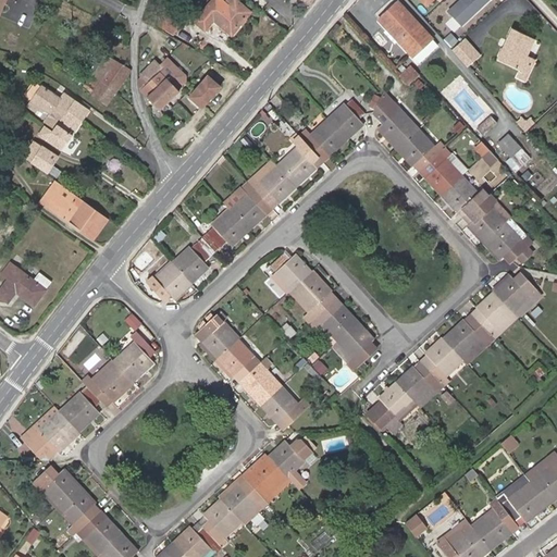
[(250,12),(235,0),(234,0),(230,7),(224,2),(221,0),(212,0),(195,21),(205,31),(213,21),(232,35),(250,12)]
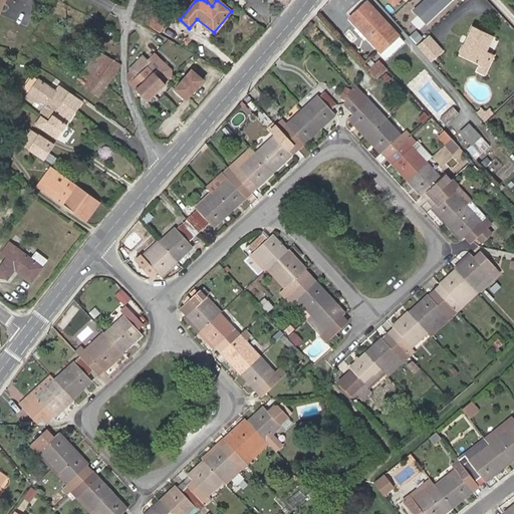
[(424,0),(413,11),(425,24),(450,0),(424,0)]
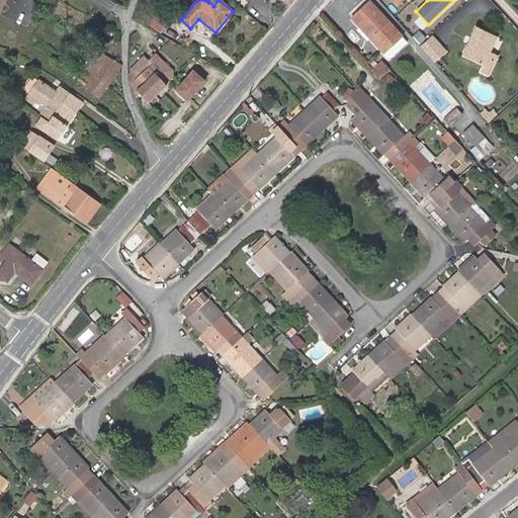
[(371,2),(353,18),(389,58),(406,41),(371,2)]
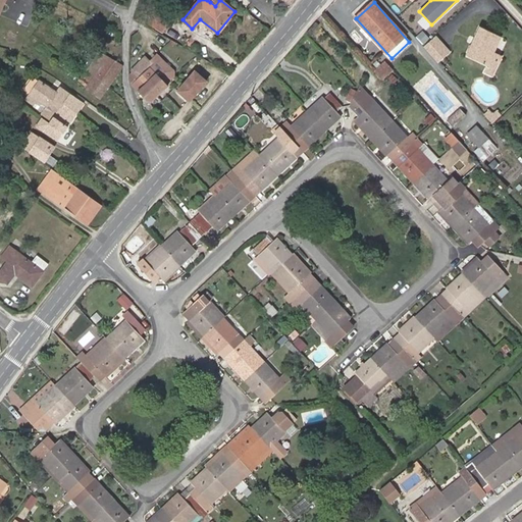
[(156,12),(149,24),(162,33),(169,20),(156,12)]
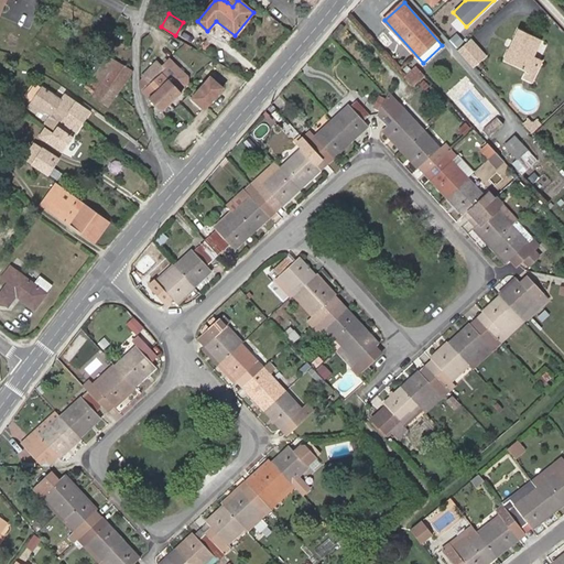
[(530,63),(539,67),(541,62),(532,57),(541,41),(517,30),(502,61),(524,72),(525,72),(530,63)]
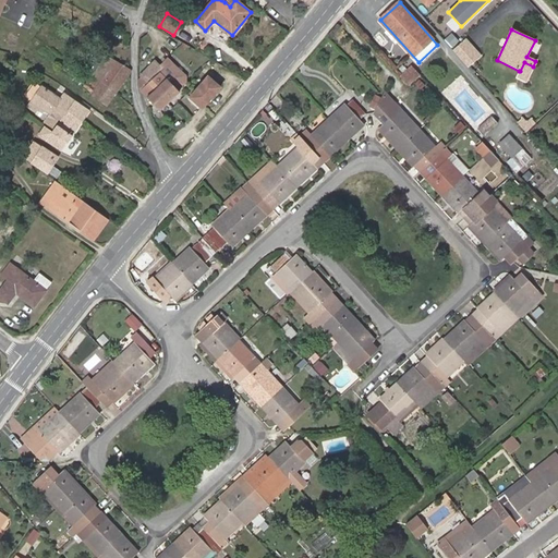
[(452,51),(468,68),(481,56),(465,38),(452,51)]
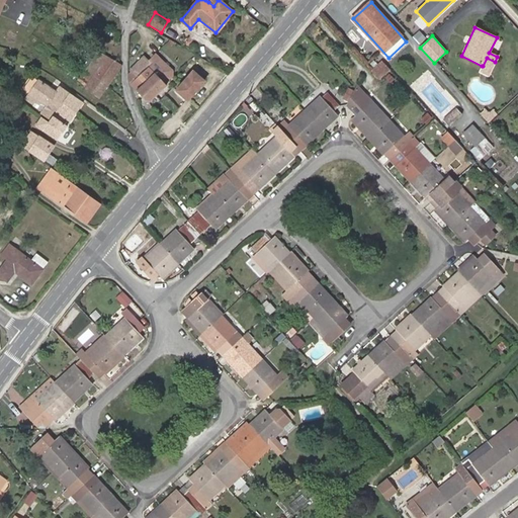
[(86,71),(107,85),(120,66),(98,52),(86,71)]
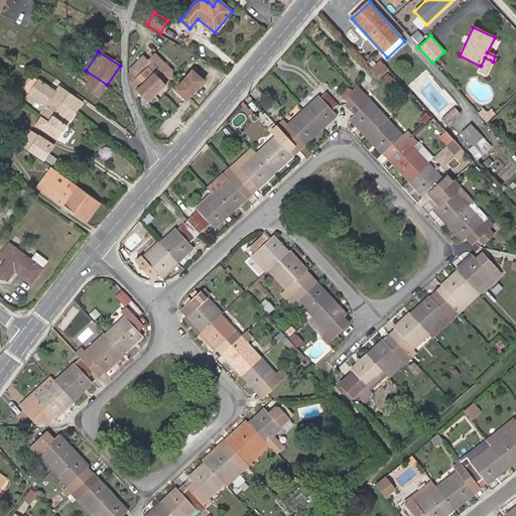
[(128,73),(129,81),(133,87),(147,103),(165,85),(159,79),(162,75),(167,70),(153,56),(148,60),(140,54),(128,73)]
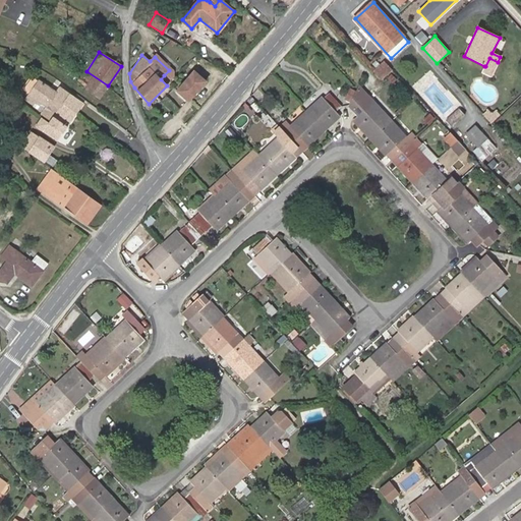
[(489,76),(494,70),(498,62),(489,58),(485,66),(484,66),(481,73),(487,75),(489,76)]
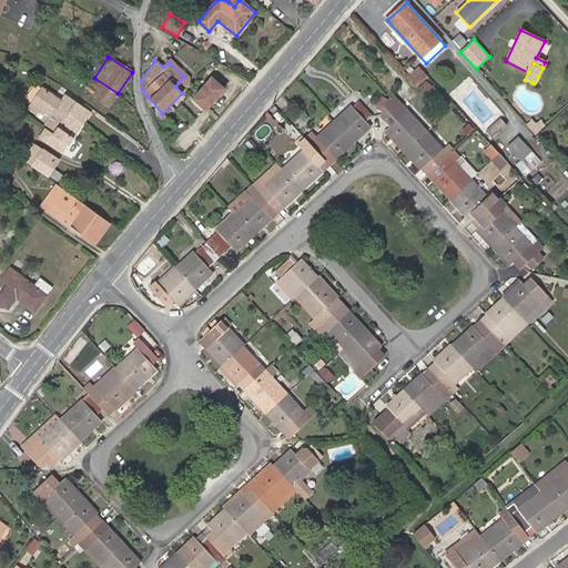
[(419,83),(427,77),(418,68),(414,72),(409,68),(406,71),(411,75),(407,78),(415,88),(419,83)]
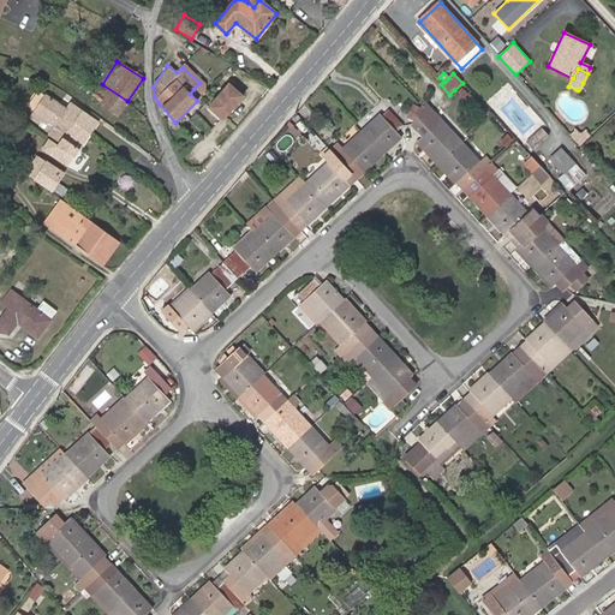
[(230,83),(210,106),(224,118),(244,95),(230,83)]
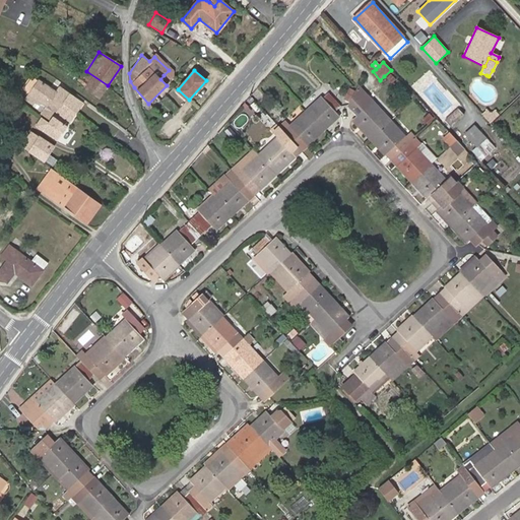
[(78,84),(99,99),(108,85),(86,71),(78,84)]
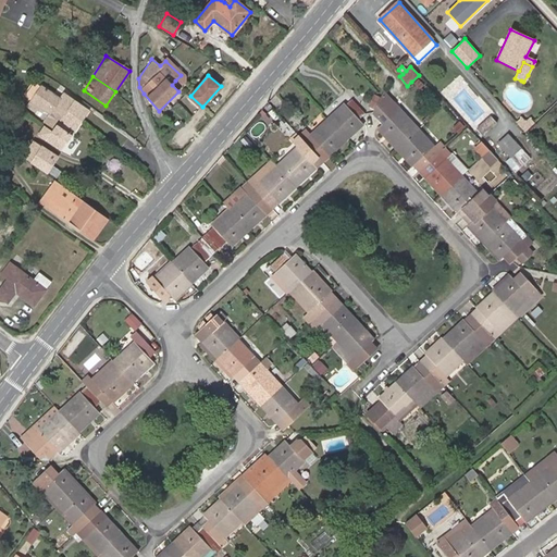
[(175,81),(172,85),(178,91),(182,87),(175,81)]
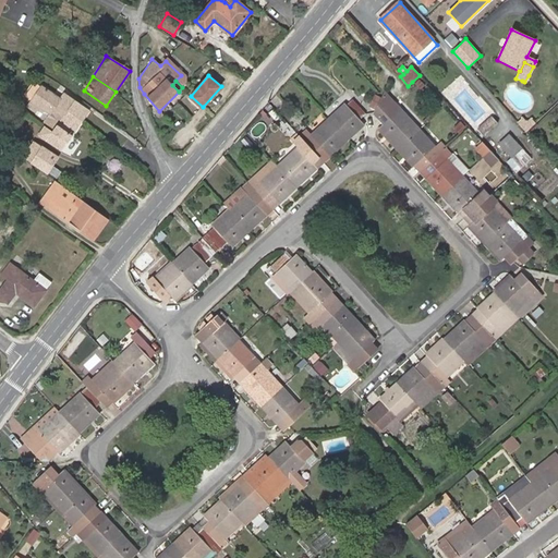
[(55,129),(58,124),(67,111),(82,121),(88,109),(64,94),(60,98),(57,104),(50,98),(53,94),(43,86),(41,87),(34,82),(25,95),(33,100),(28,107),(35,112),(37,110),(39,106),(45,110),(51,113),(44,124),(53,130),(55,129)]
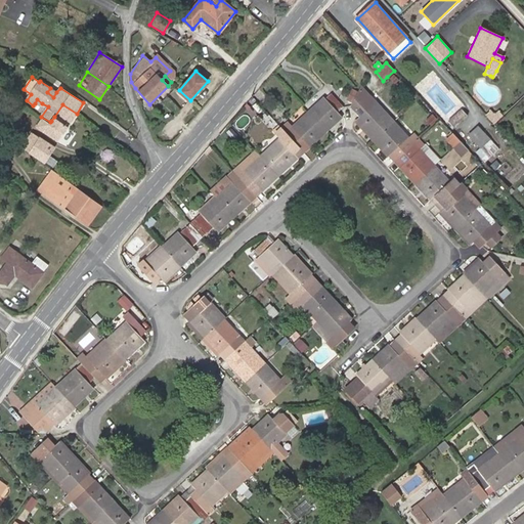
[(374,140),(394,121),(361,86),(360,87),(357,92),(352,102),(350,106),(353,111),(359,117),(357,119),(355,120),(374,140)]
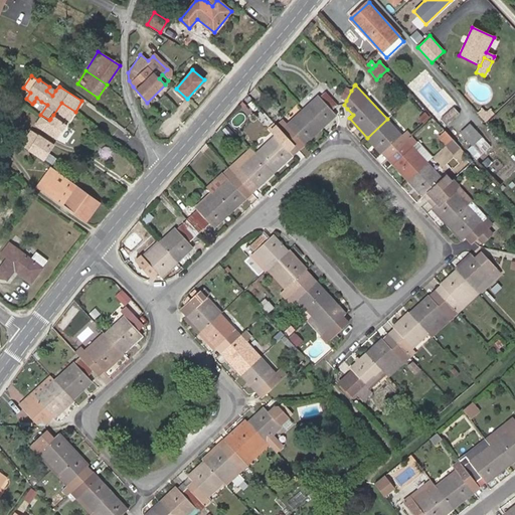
[(52,96),(55,91),(49,87),(46,91),(52,96)]
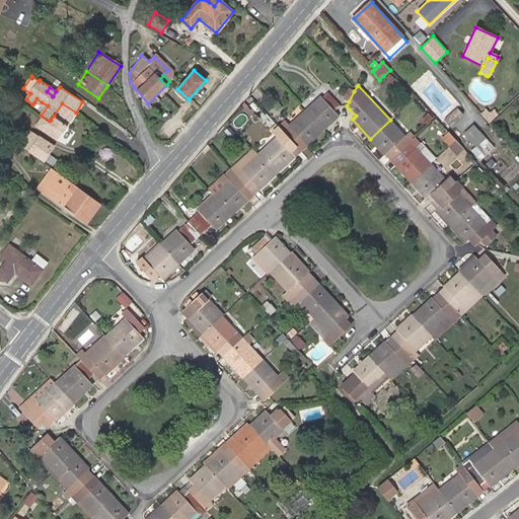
[(345,98),(349,101),(354,91),(349,89),(345,98)]
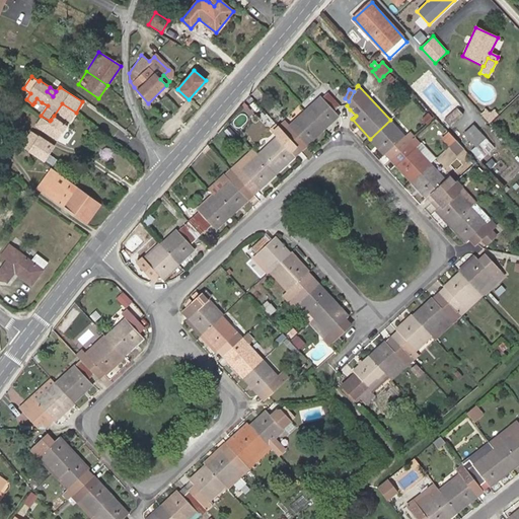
[(304,112),(322,131),(339,117),(335,112),(341,105),(328,92),(322,98),(320,96),(304,112)]
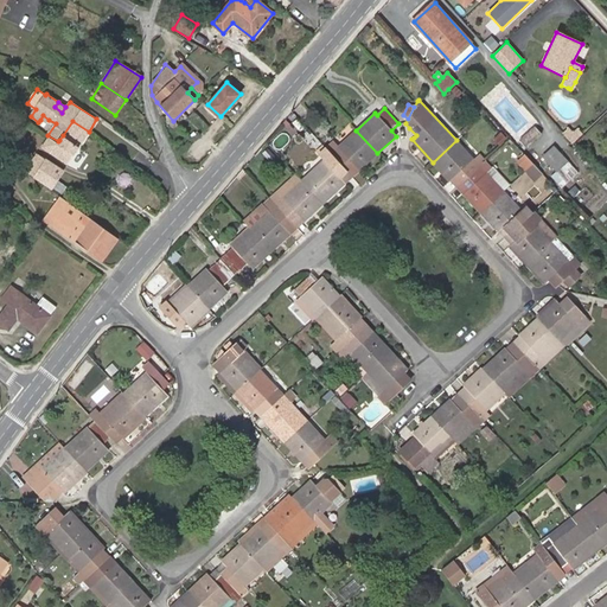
[(72,121),(63,135),(78,146),(89,132),(72,121)]
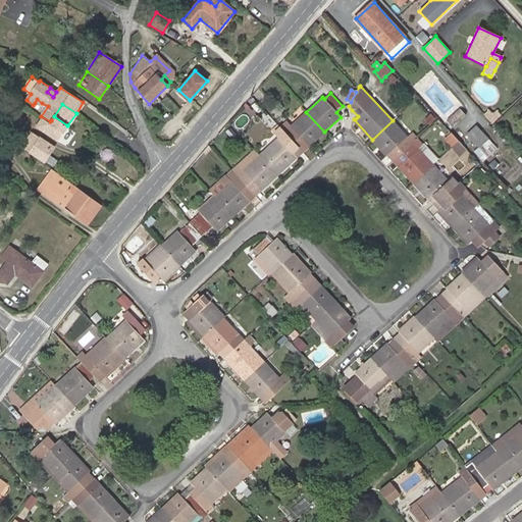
[(482,113),(490,123),(500,114),(494,108),(491,111),(489,112),(486,109),(482,113)]
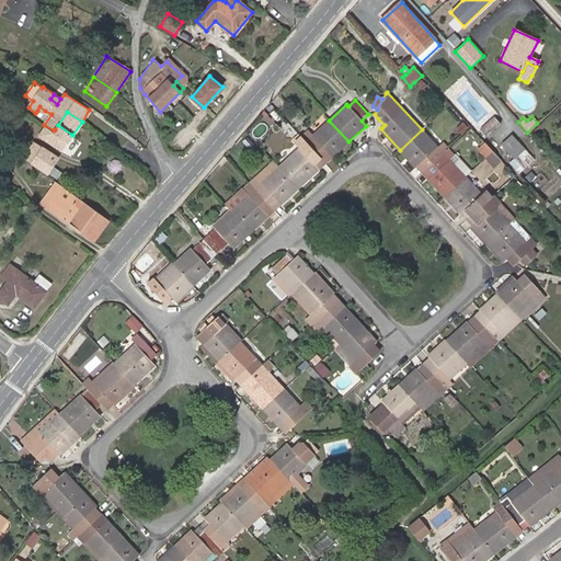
[(494,117),(480,129),(487,136),(500,124),(494,117)]
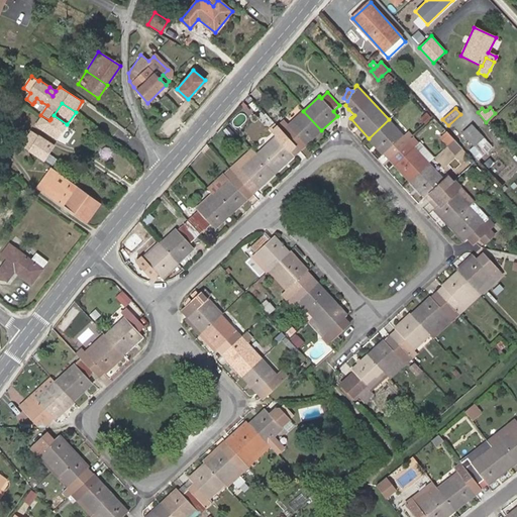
[(312,139),(321,130),(303,111),(287,126),(283,121),(278,126),(295,146),(301,141),(305,145),(312,139)]
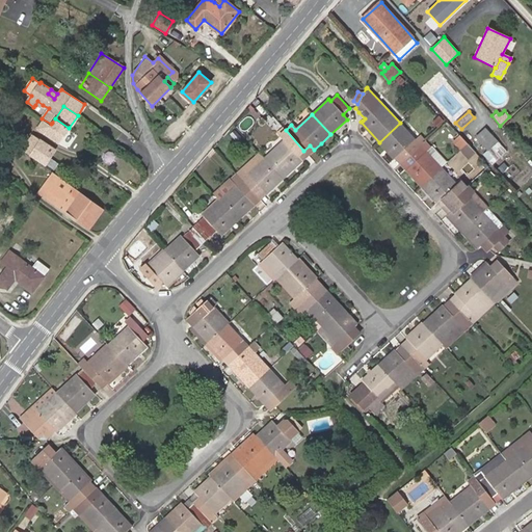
[(69,128),(55,118),(52,123),(51,124),(50,126),(43,121),(36,129),(58,144),(69,128)]
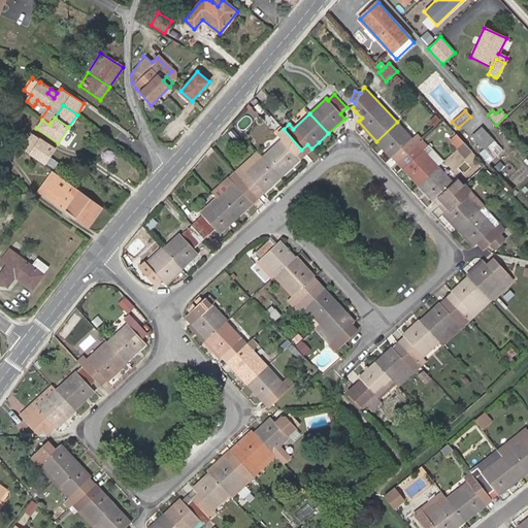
[(5,119),(0,126),(0,127),(6,131),(11,123),(5,119)]
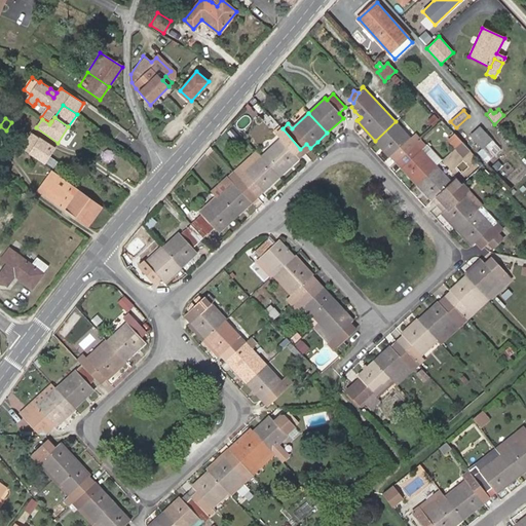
[(410,138),(396,121),(375,141),(376,143),(390,157),(396,152),(401,158),(420,140),(421,139),(416,133),(410,138)]
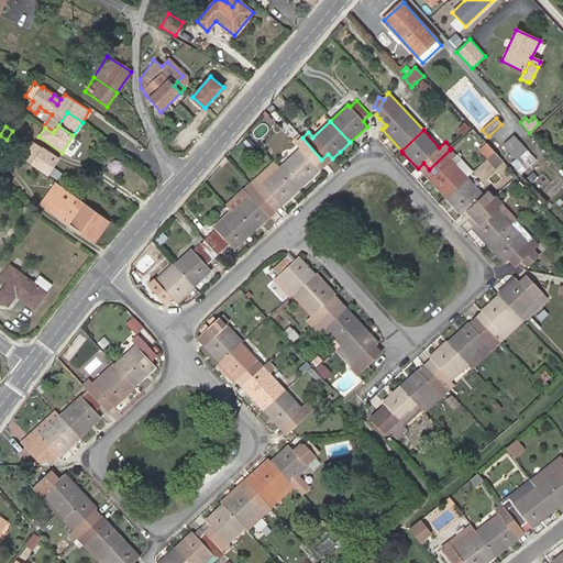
[(19,135),(11,146),(21,153),(28,142),(19,135)]
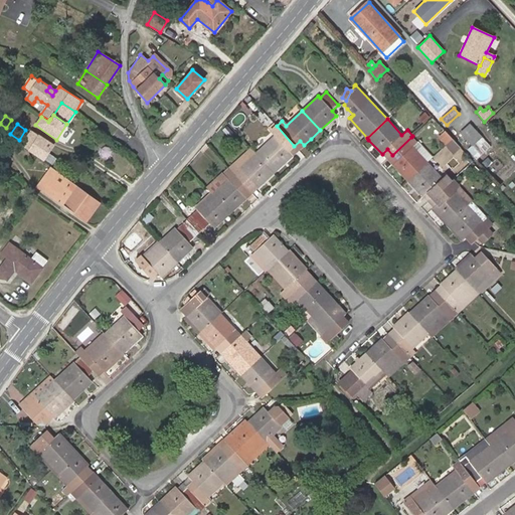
[(461,133),(473,146),(482,138),(470,124),(461,133)]
